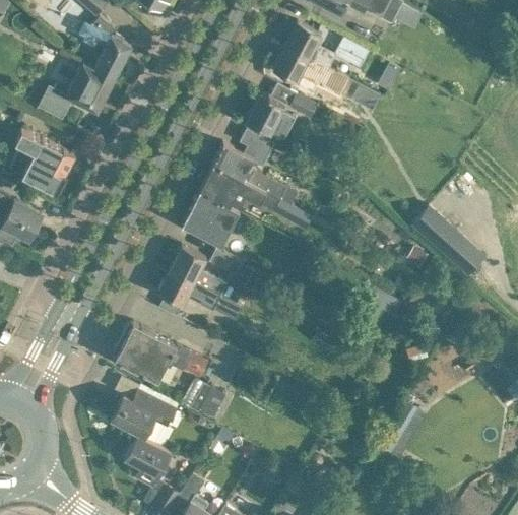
[(106,0),(78,0),(98,16),(109,2),(106,0)]
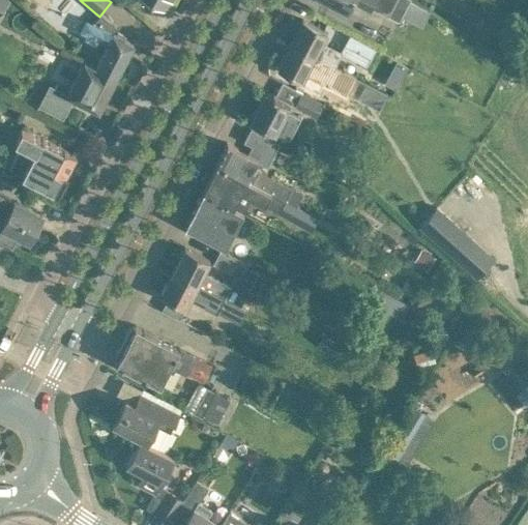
[(143,0),(148,3),(167,12),(173,0),(143,0)]
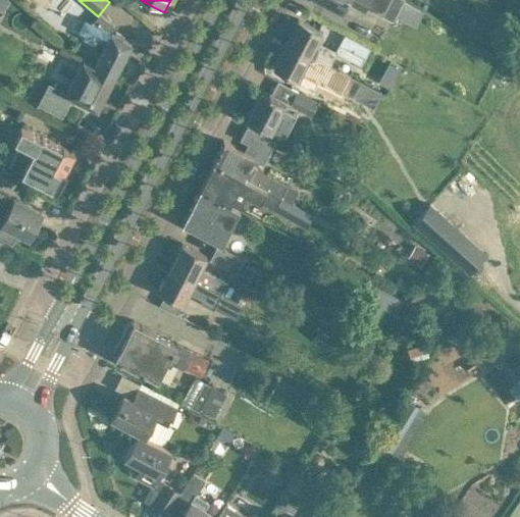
[(313,0),(330,9),(344,15),(350,3),(394,24),(406,2),(403,0),(313,0)]
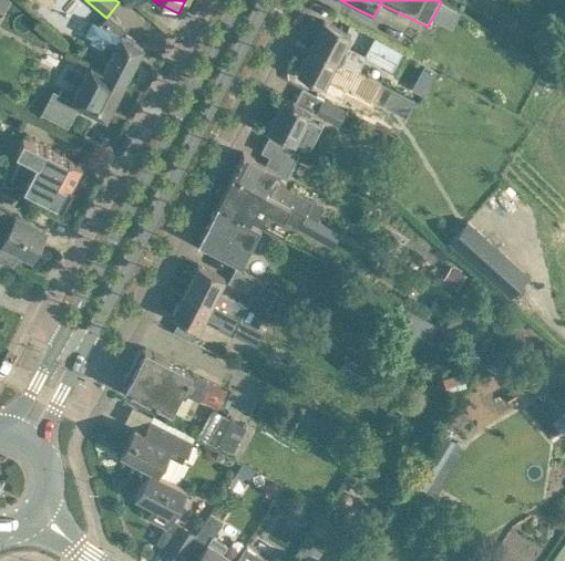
[(94,26),(86,40),(92,42),(91,45),(103,51),(105,48),(112,51),(115,52),(103,75),(126,87),(145,51),(135,45),(136,43),(129,39),(127,42),(122,39),(125,33),(110,19),(102,29),(94,26)]
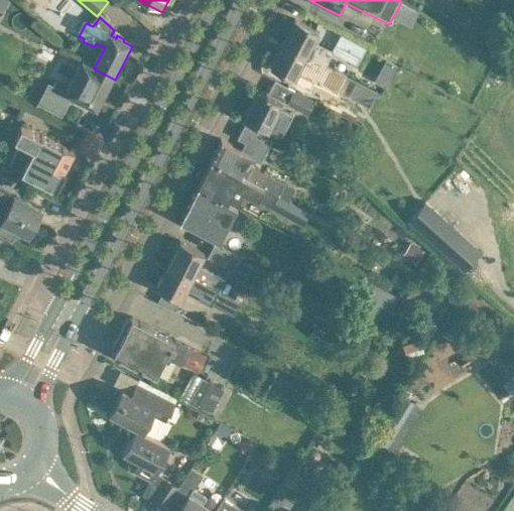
[(296,23),(284,46),(327,68),(334,55),(359,69),(367,51),(343,38),(334,54),(314,44),(319,35),(296,23)]
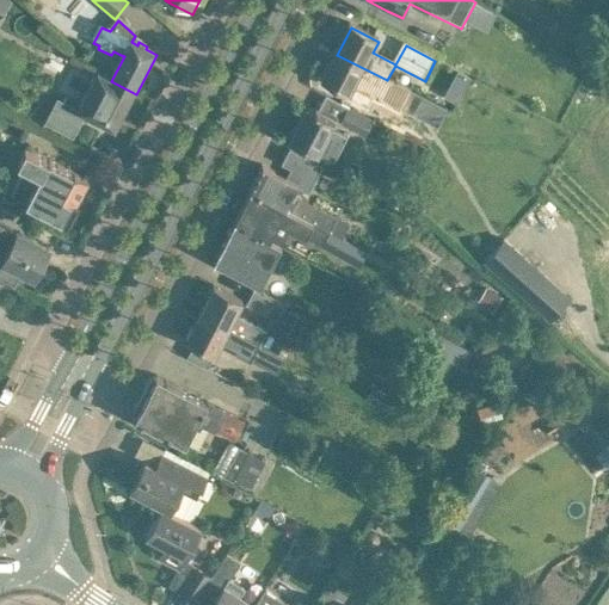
[(31,49),(14,84),(37,94),(54,60),(31,49)]
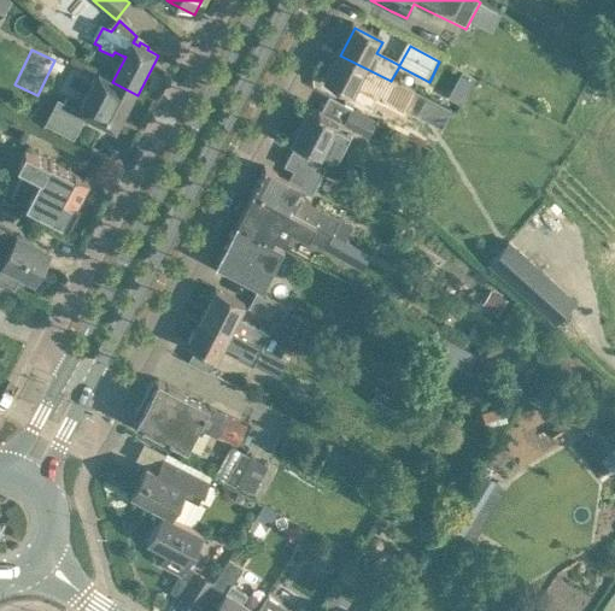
[(326,83),(347,94),(353,98),(359,84),(391,103),(399,86),(391,81),(340,56),(326,83)]
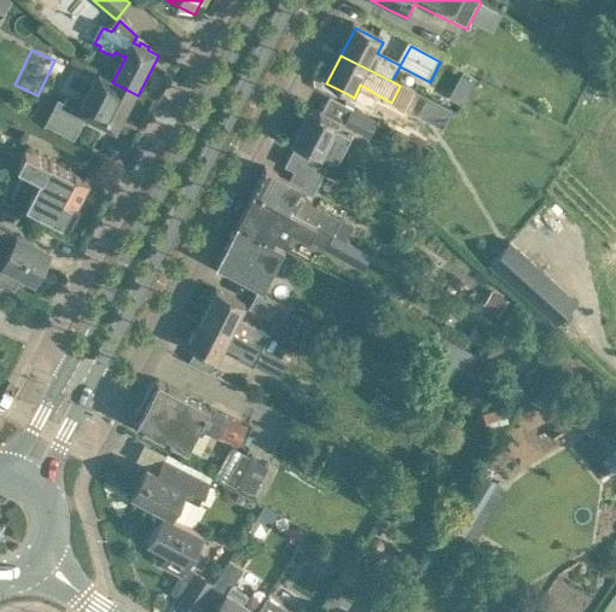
[(59,103),(46,129),(76,143),(87,120),(92,122),(97,123),(96,127),(105,132),(106,128),(117,134),(138,95),(112,82),(100,76),(81,114),(59,103)]
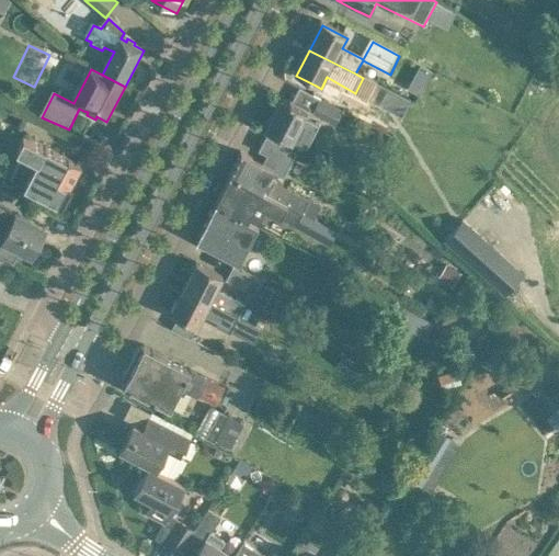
[(380,87),(365,79),(355,97),(372,104),(380,87)]
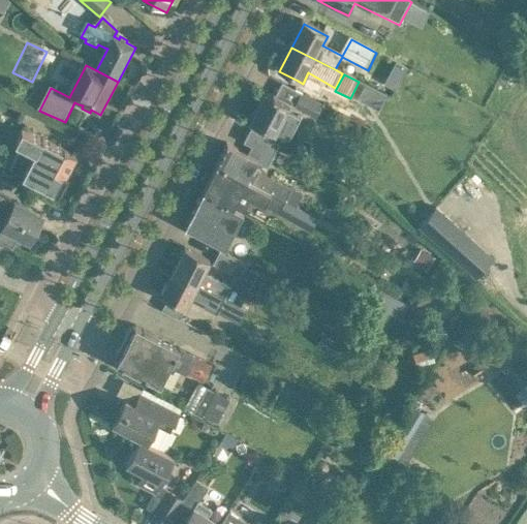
[(251,125),(270,134),(276,137),(289,144),(302,121),(287,115),(290,108),(277,100),(277,99),(275,98),(274,99),(267,95),(251,125)]
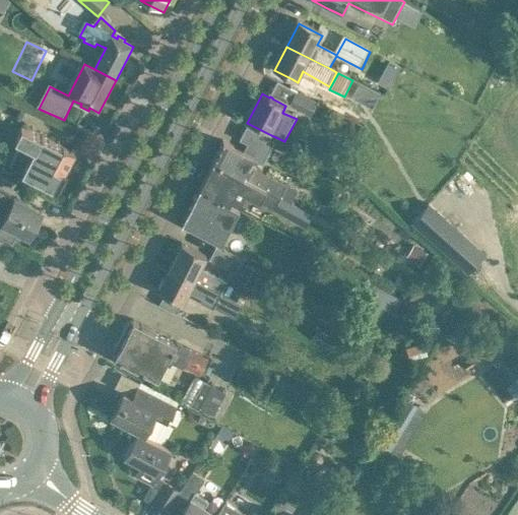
[(318,106),(298,95),(290,108),(311,118),(318,106)]
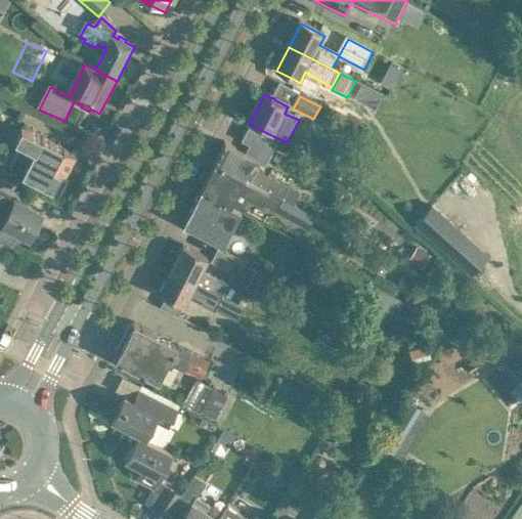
[(341,124),(338,137),(355,140),(357,127),(341,124)]
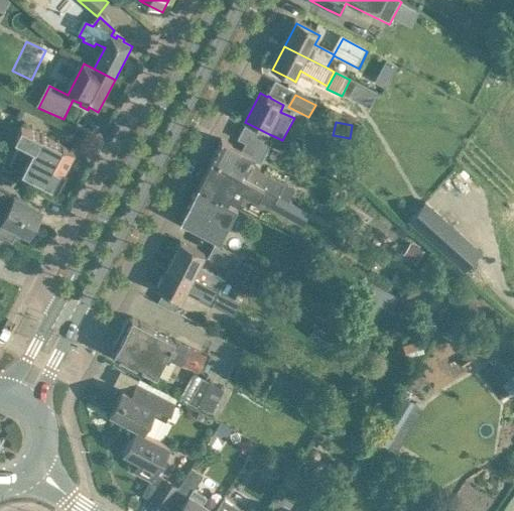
[(20,152),(12,167),(39,181),(57,190),(76,155),(57,145),(23,128),(21,132),(17,140),(24,144),(20,152)]
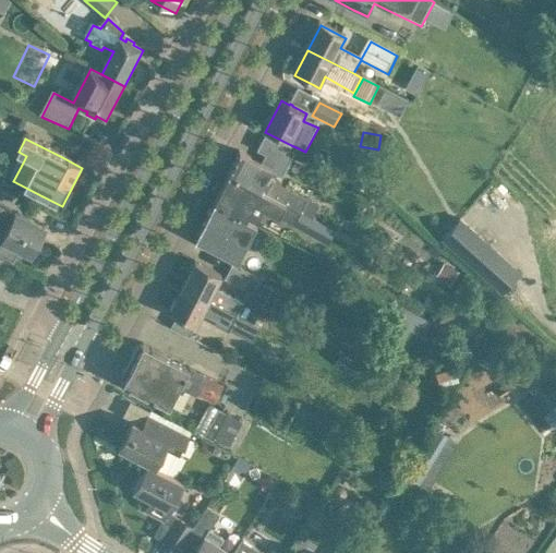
[(229,178),(287,207),(303,216),(310,202),(269,181),(274,172),(281,176),(293,154),(288,152),(268,141),(263,152),(268,155),(263,166),(241,155),(229,178)]
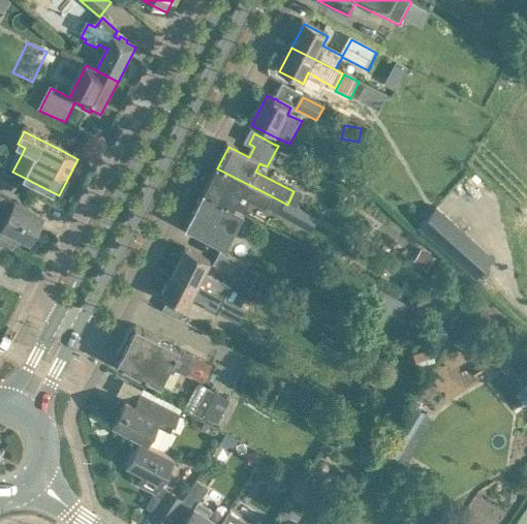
[(334,154),(326,162),(338,174),(346,165),(334,154)]
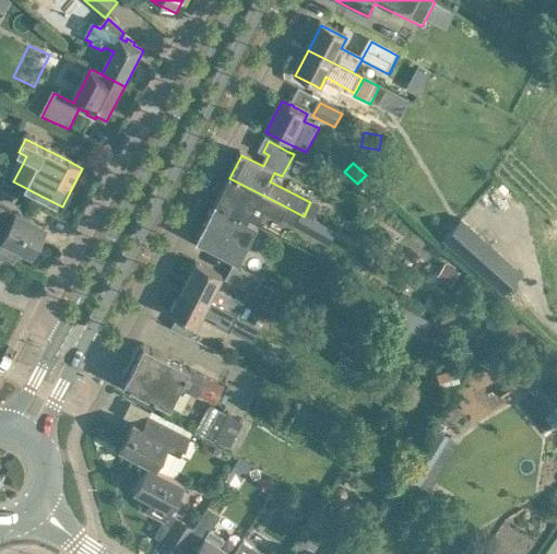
[(217,202),(215,205),(259,227),(267,212),(282,220),(317,237),(322,226),(304,216),(287,208),(229,178),(217,201),(217,202)]
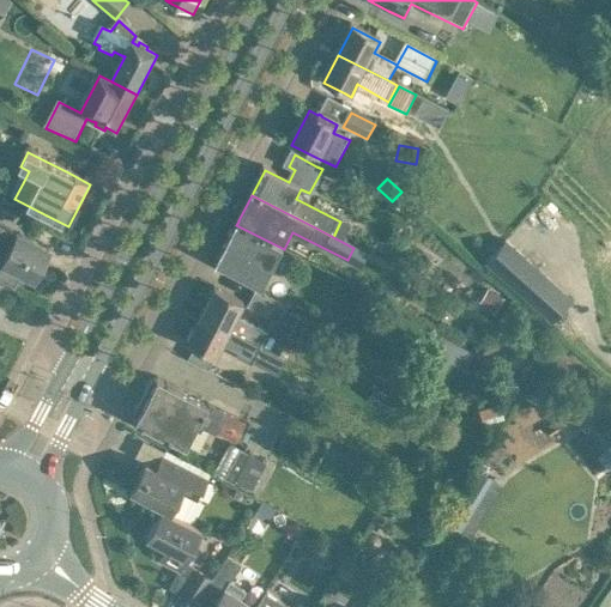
[(391,213),(398,222),(410,210),(401,202),(391,213)]
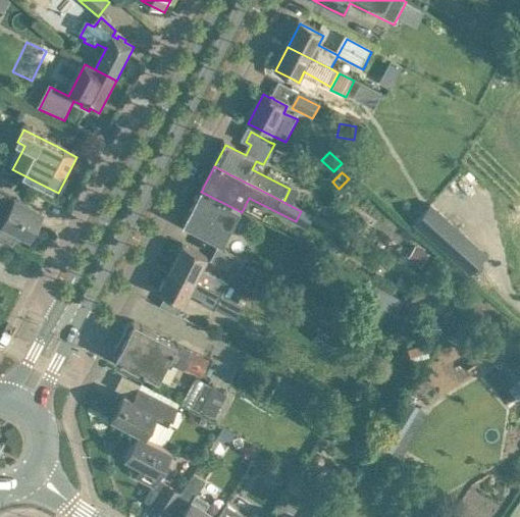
[(184,226),(201,236),(223,247),(242,212),(201,192),(184,226)]
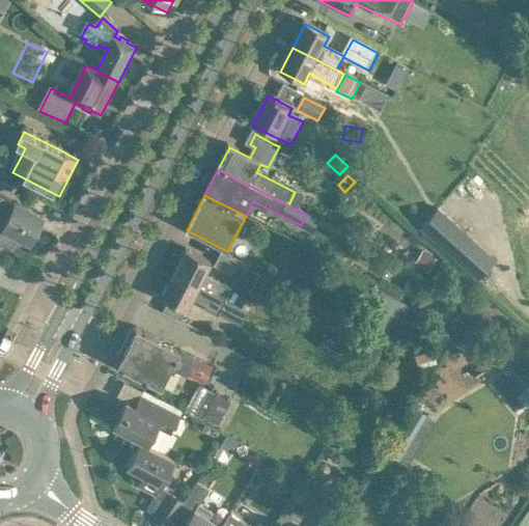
[(0,244),(14,251),(20,241),(31,247),(39,230),(36,229),(42,219),(43,219),(26,211),(17,205),(0,197),(0,244)]
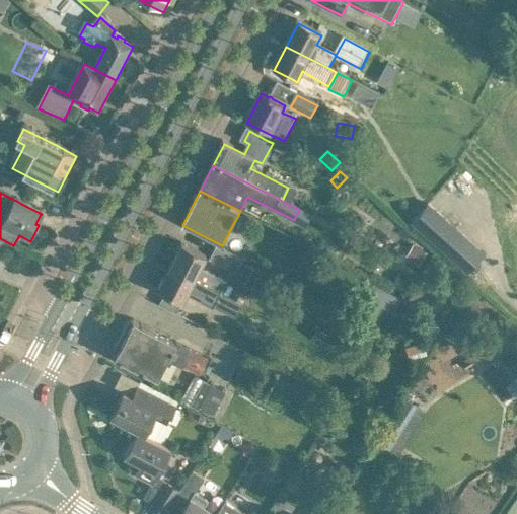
[(486,257),(430,206),(412,226),(468,277),(486,257)]
